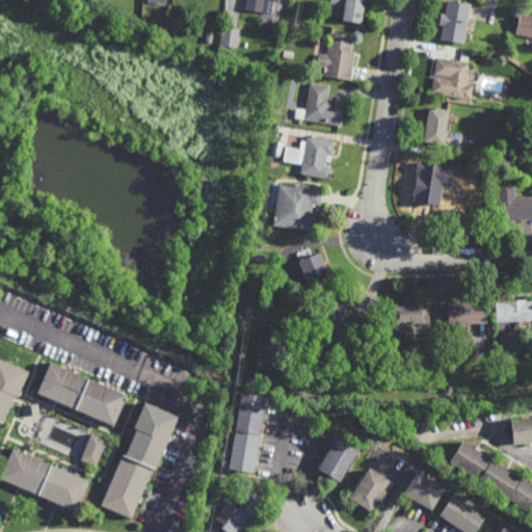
[(276,0),(276,2),(264,0),(262,12),(243,9),(244,0),(276,0)]
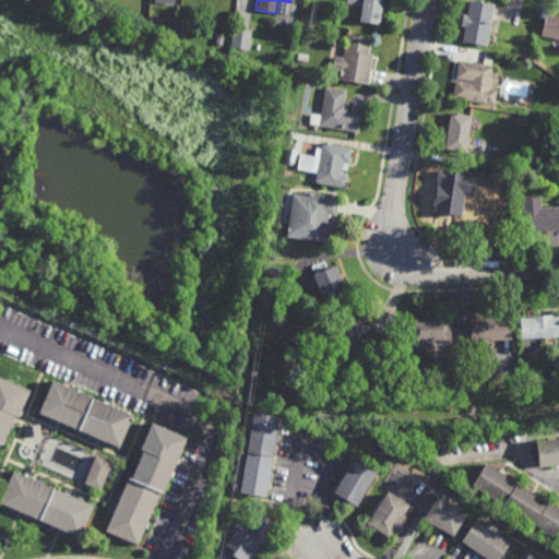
[(382,0),(379,23),(358,20),(360,6),(346,3),(346,0),(382,0)]
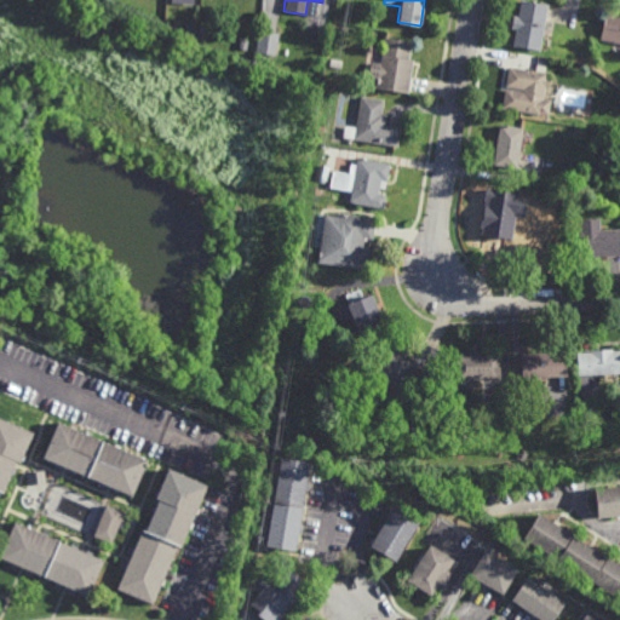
[(540,49),(529,47),(529,51),(526,50),(526,46),(514,45),(516,27),(511,27),(514,15),(518,16),(521,0),(547,4),(540,49)]
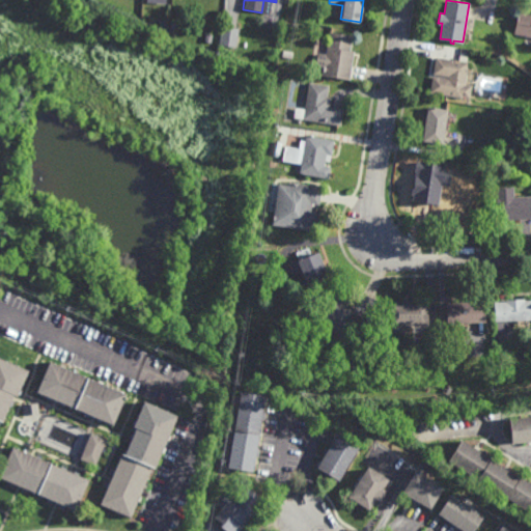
[(530,14),(530,36),(513,33),(518,12),(530,14)]
